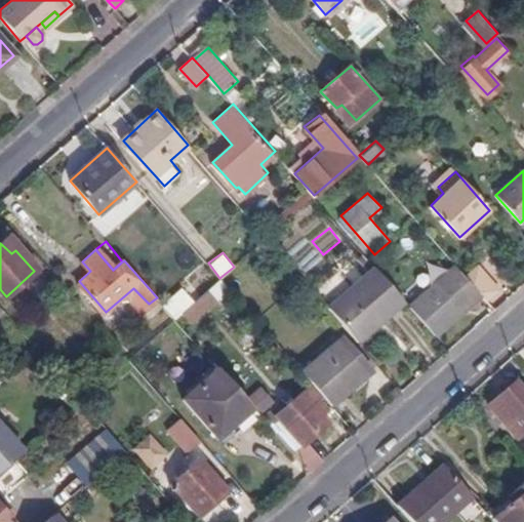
[(479,265),(467,276),(481,292),(486,298),(498,287),(479,265)]
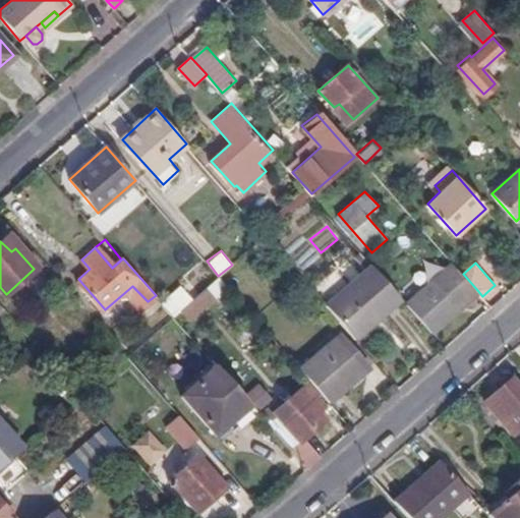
[(463,274),(454,264),(407,303),(431,331),(477,290),(463,274)]
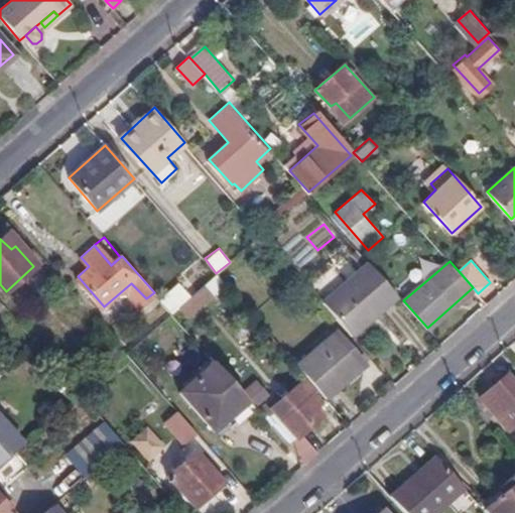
[(371,263),(326,301),(355,336),(400,296),(371,263)]
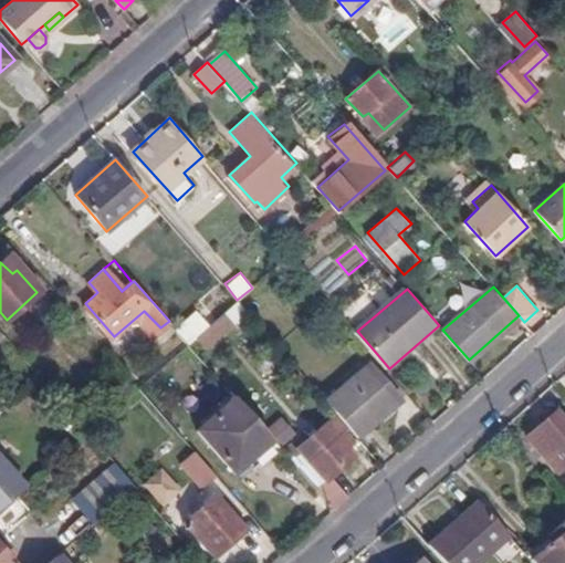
[(238,300),(225,311),(233,322),(247,310),(238,300)]
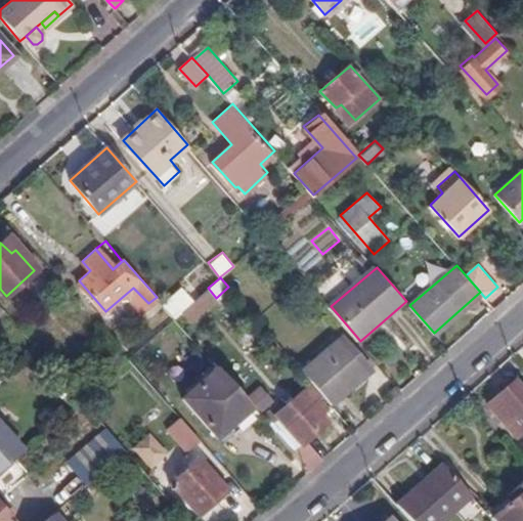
[(216,298),(208,288),(184,308),(181,312),(189,321),(216,298)]
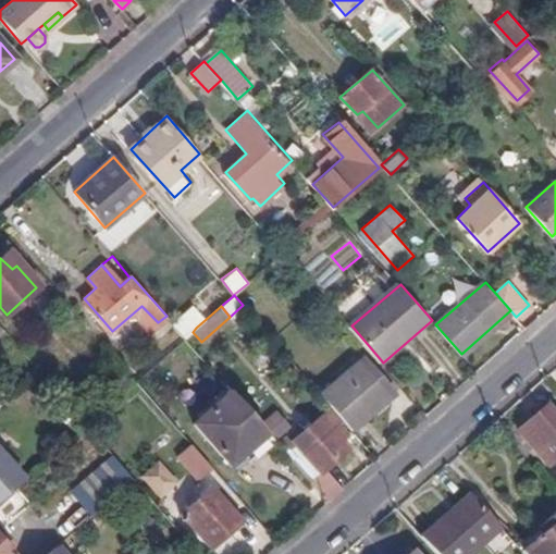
[(193,332),(196,328),(187,318),(176,327),(185,337),(193,332)]
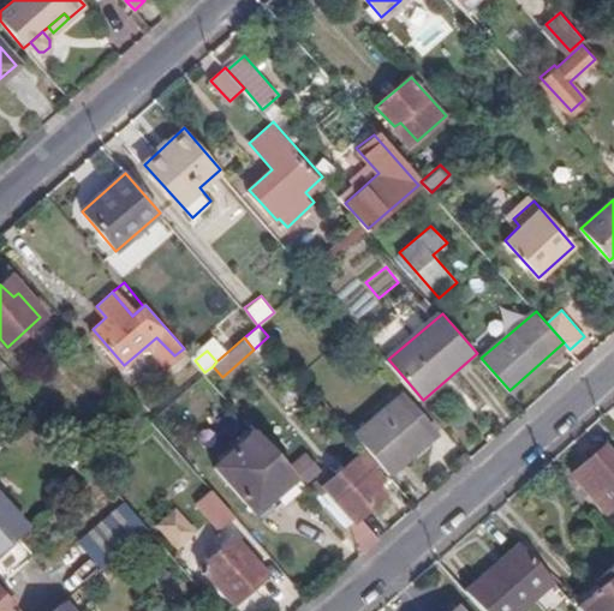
[(380,465),(387,474),(428,439),(436,431),(411,402),(407,405),(400,397),(355,436),(380,465)]
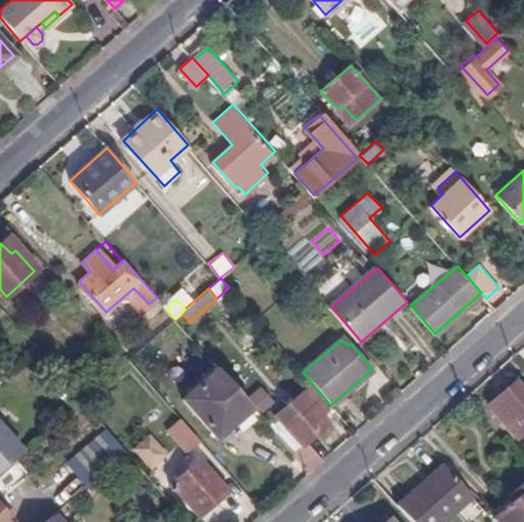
[(0,383),(8,375),(0,366),(0,383)]
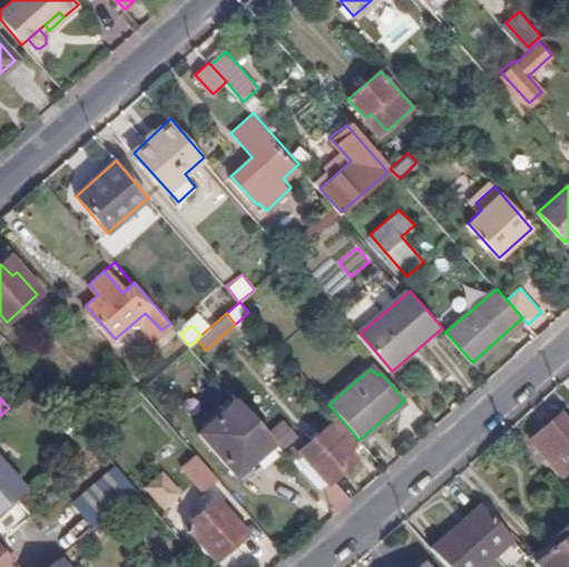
[(280,449),(236,399),(197,433),(241,482),(280,449)]
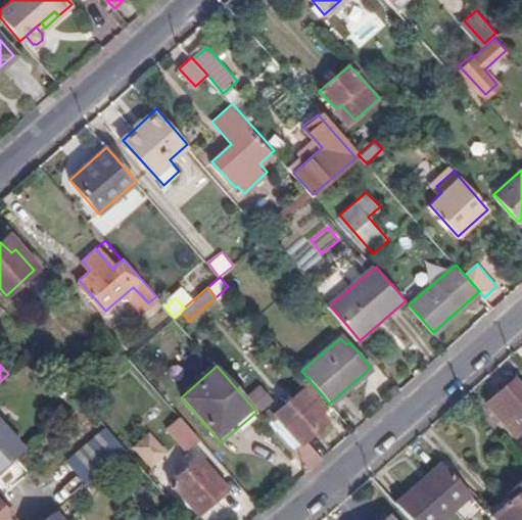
[(521,385),(515,377),(489,400),(502,414),(497,418),(505,426),(509,424),(517,433),(521,429),(521,385)]
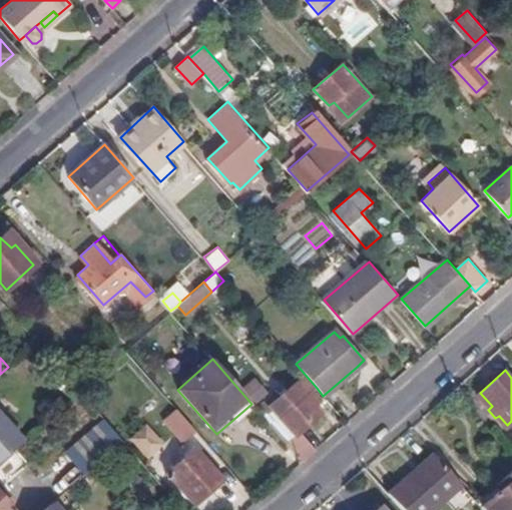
[(301,379),(271,406),(264,400),(254,408),(302,462),(315,450),(299,432),(321,413),(314,404),(319,399),(313,392),(317,388),(304,376),(301,379)]
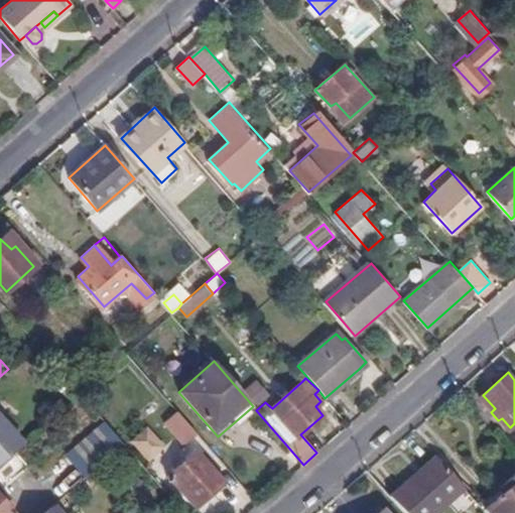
[(244,391),(256,405),(269,393),(256,380),(244,391)]
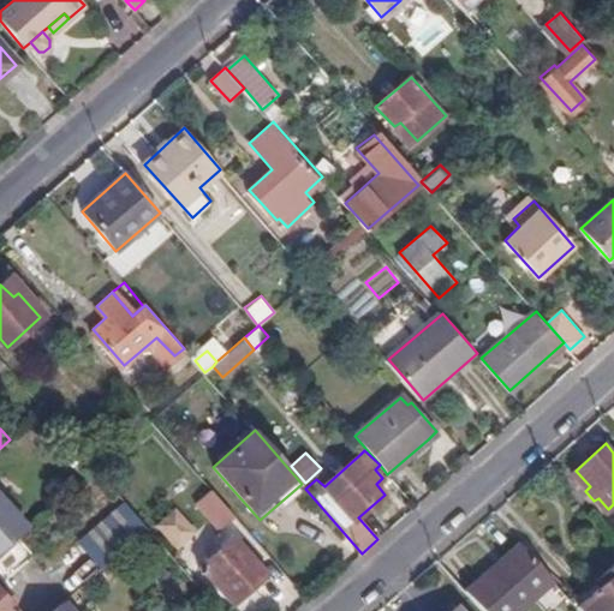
[(195,503),(219,529),(234,515),(210,489),(195,503)]
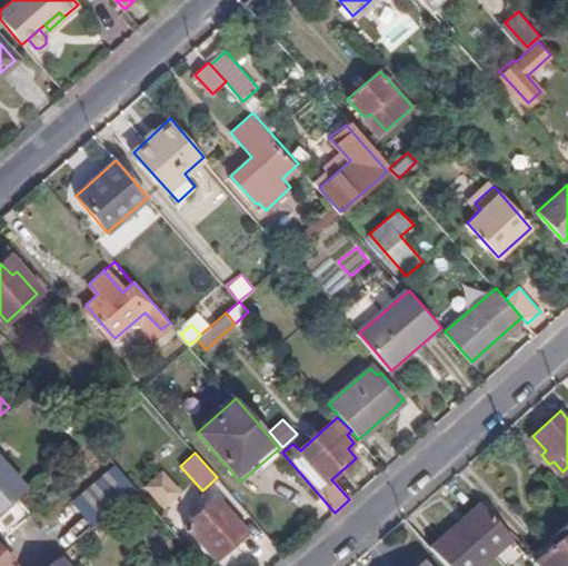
[(0,512),(27,488),(0,458),(0,512)]
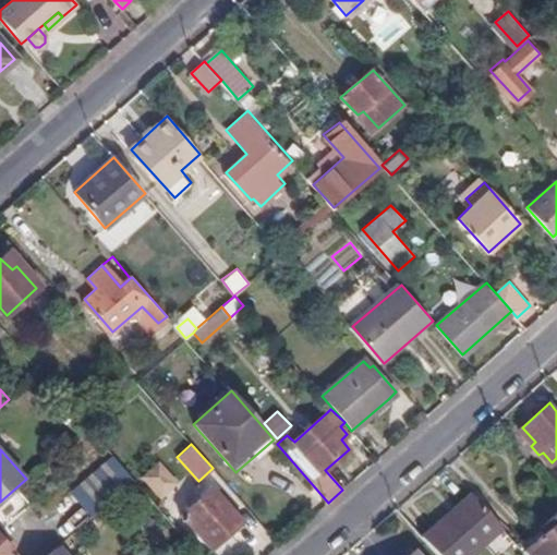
[(134,478),(114,456),(74,492),(94,514),(134,478)]
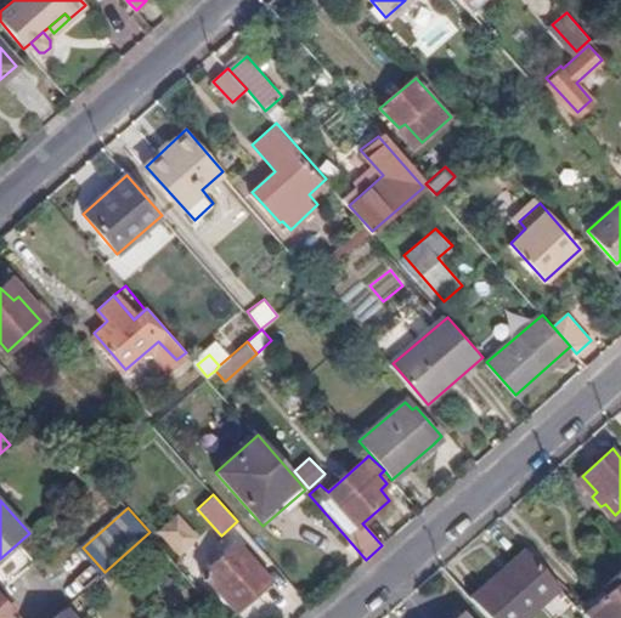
[(157,532),(179,555),(199,537),(178,514),(157,532)]
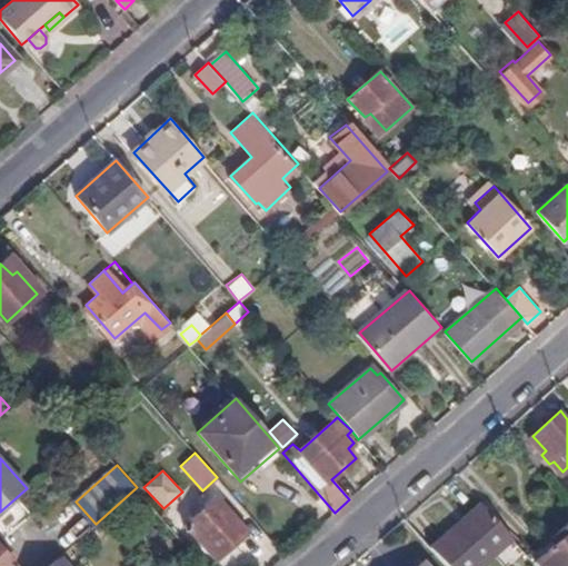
[(243,532),(208,489),(176,516),(212,558),(243,532)]
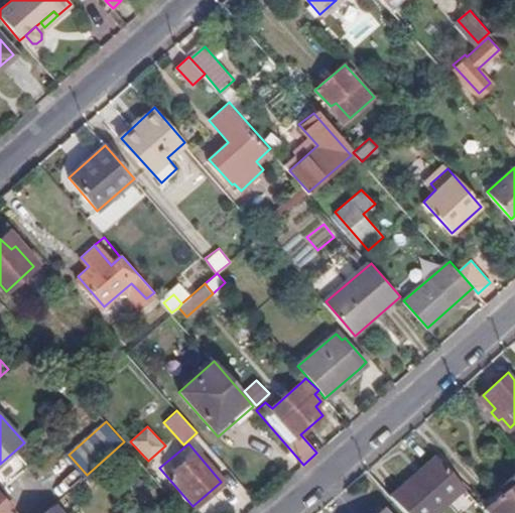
[(434,512),(466,486),(436,454),(391,494),(406,512),(434,512)]
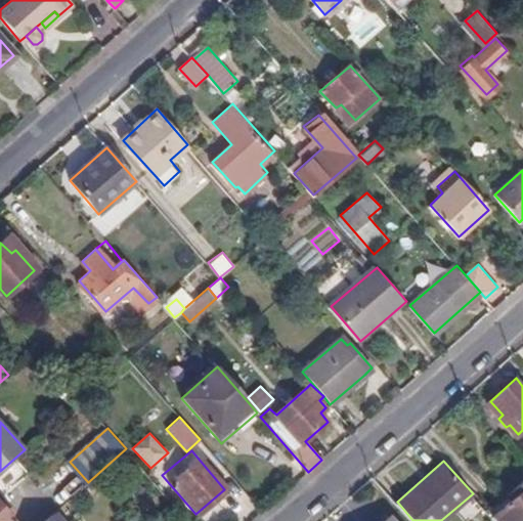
[(15,483),(29,472),(20,462),(7,473),(15,483)]
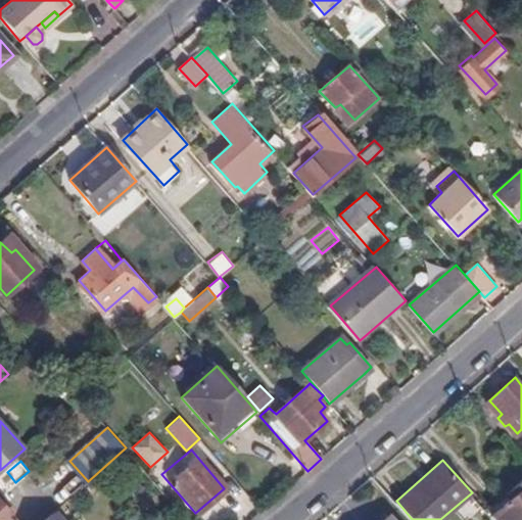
[(125,476),(145,501),(158,488),(138,465),(125,476)]
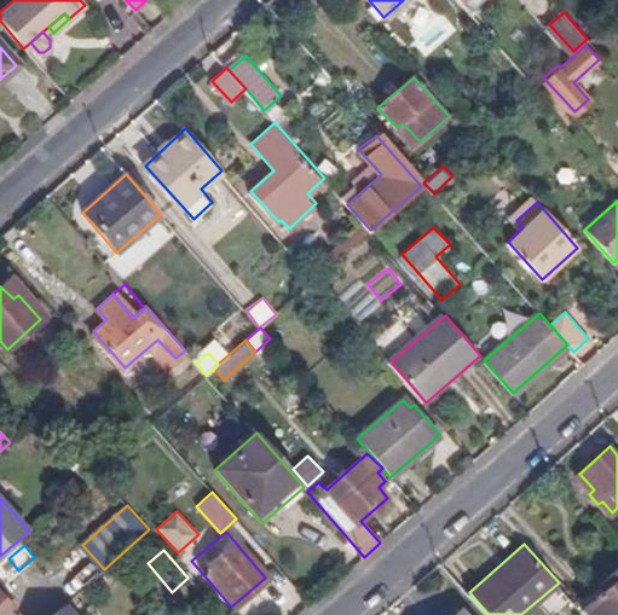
[(9,579),(0,567),(0,614),(21,614),(26,611),(1,585),(9,579)]
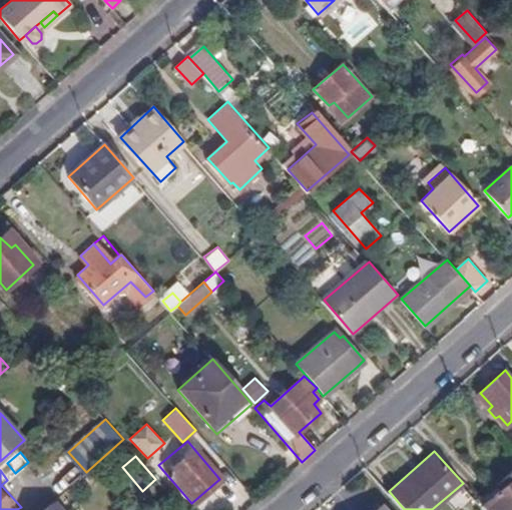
[(511,470),(508,474),(511,477),(511,479),(507,482),(482,504),(487,509),(511,509),(511,470)]
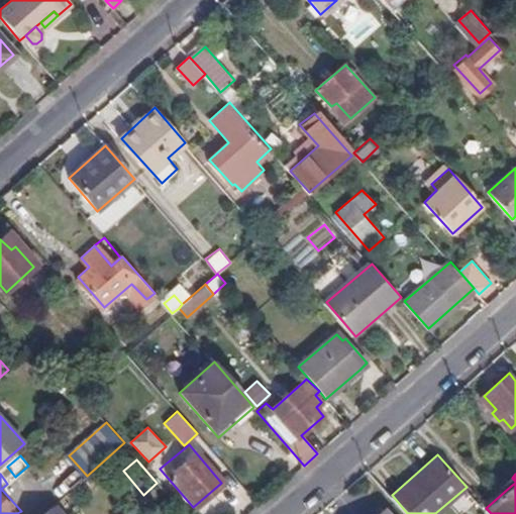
[(62,513),(55,504),(42,513),(62,513)]
